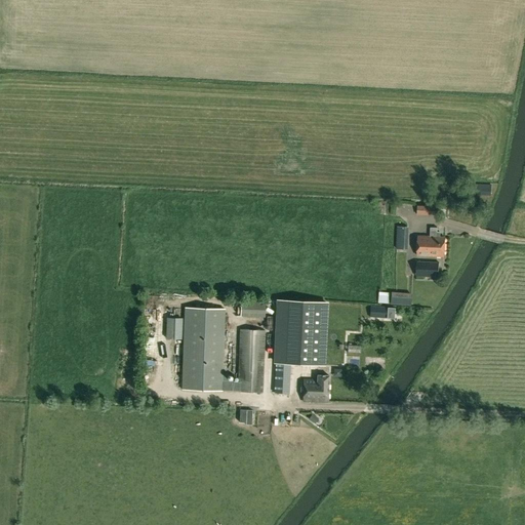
[(467,184),(466,194),(491,196),(492,185),(467,184)]
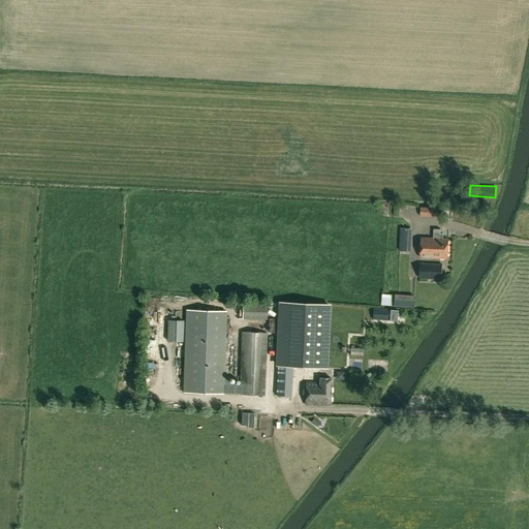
[(422,208),(421,217),(442,218),(442,208),(422,208)]
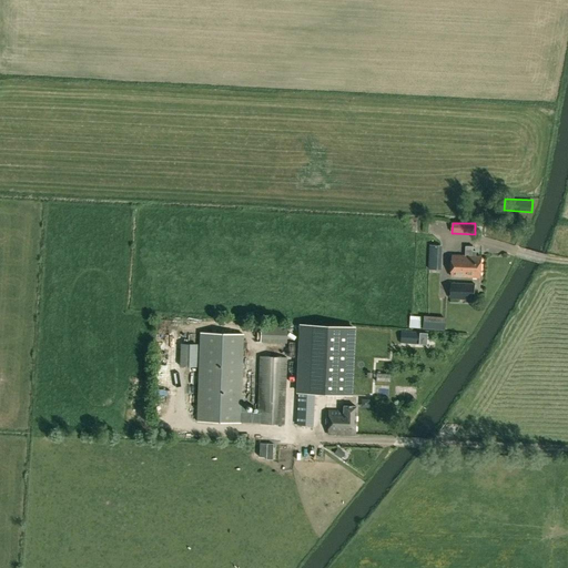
[(429,244),(429,270),(442,271),(443,245),(429,244)]
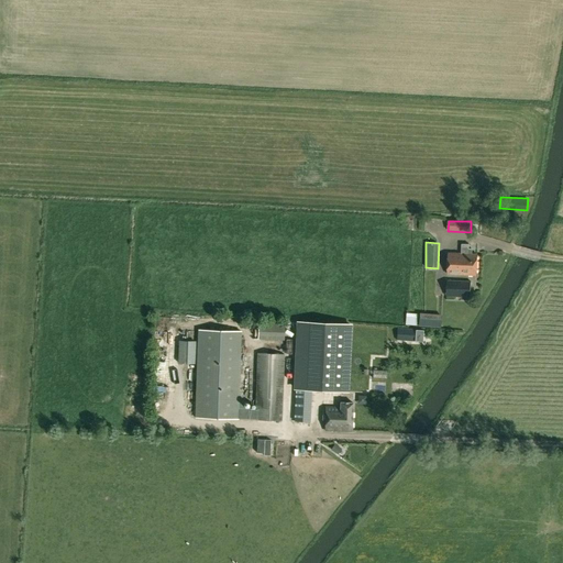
[(449,253),(448,274),(476,275),(477,254),(472,254),(473,249),(470,249),(470,244),(462,244),(461,254),(449,253)]
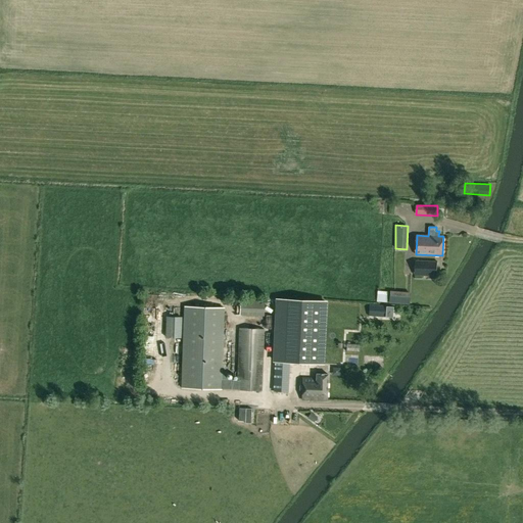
[(416,260),(415,275),(437,276),(437,262),(416,260)]
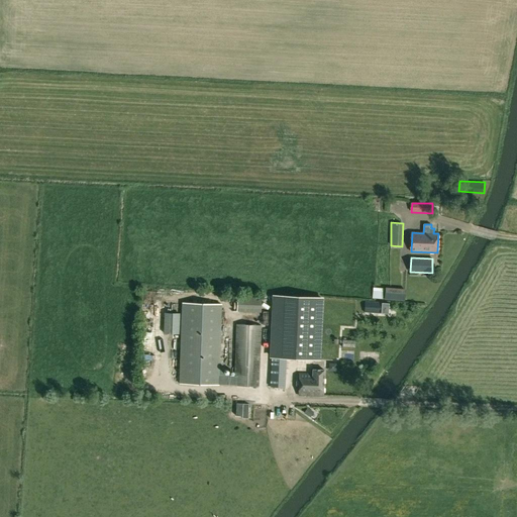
[(370,296),(379,296),(379,285),(370,285),(370,296)]
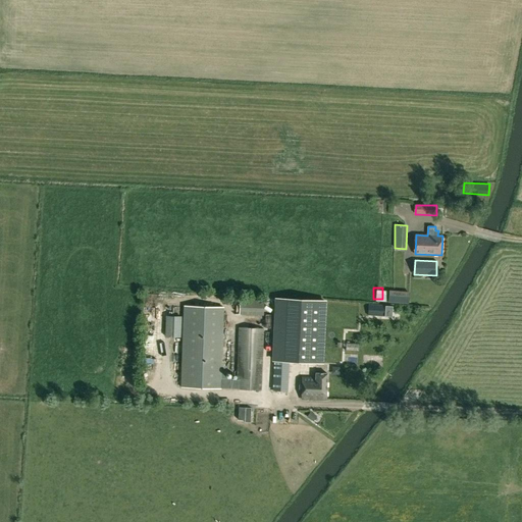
[(387,303),(409,304),(409,292),(388,291),(387,303)]
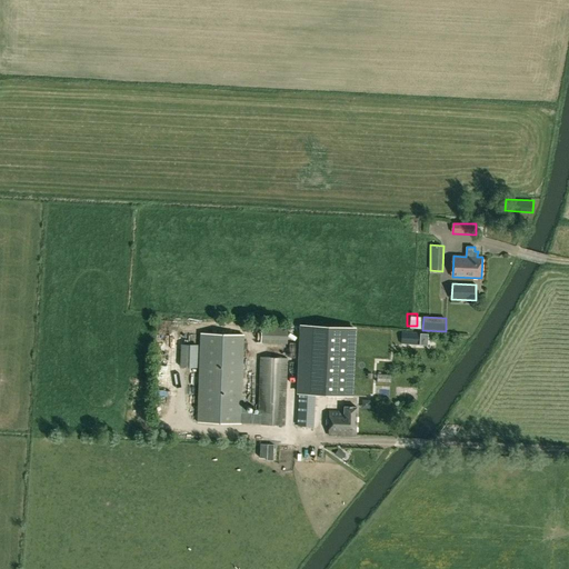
[(286,342),(287,326),(261,325),(260,341),(286,342)]
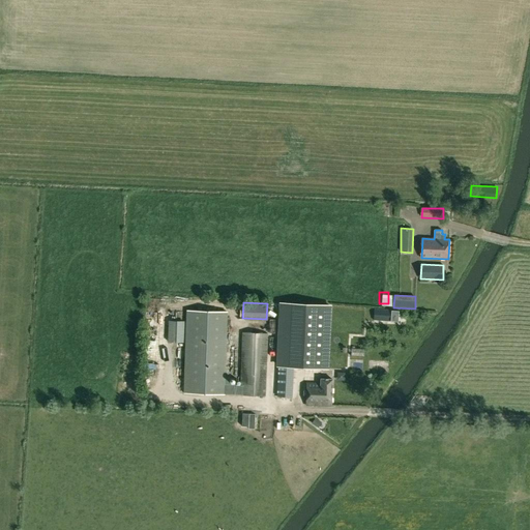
[(332,304),(281,302),(277,365),(328,369),(332,304)]
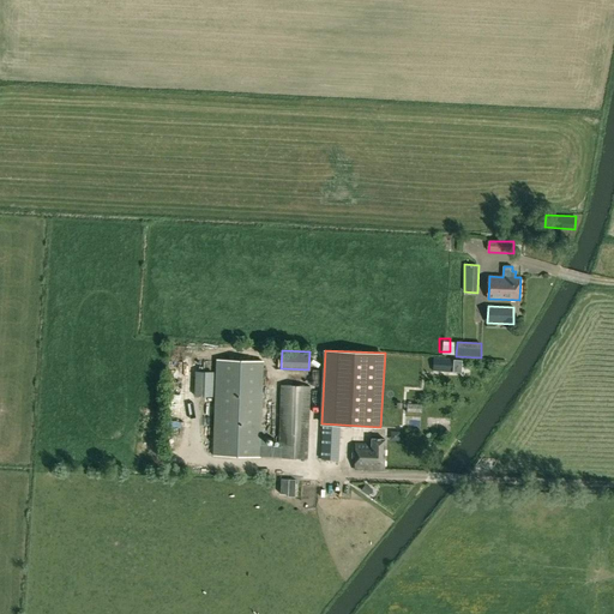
[(166,363),(178,363),(178,351),(167,351),(166,363)]
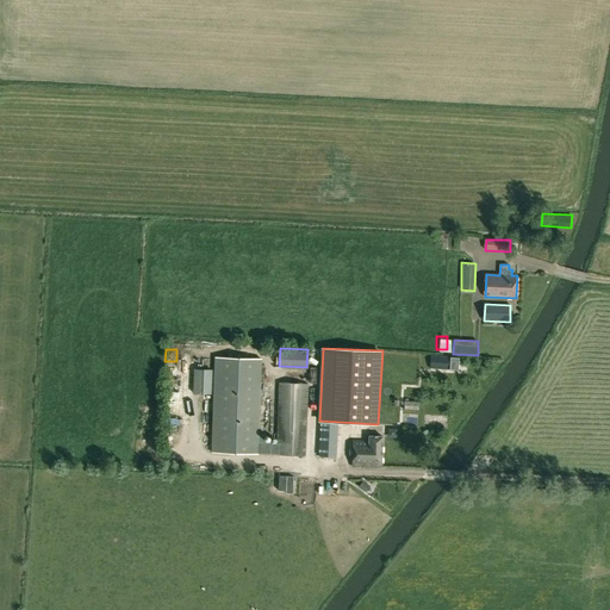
[(450,356),(430,355),(430,368),(447,369),(447,367),(449,367),(450,356)]
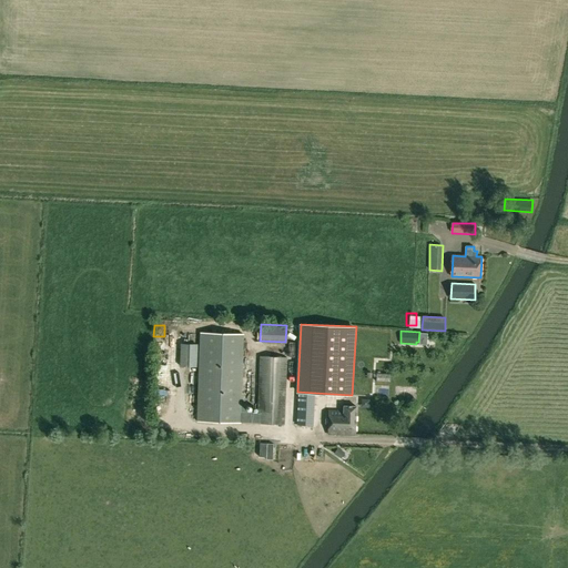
[(240,423),(257,423),(257,424),(285,425),(287,357),(260,356),(257,413),(240,412),(242,334),(200,333),(198,422),(240,423)]
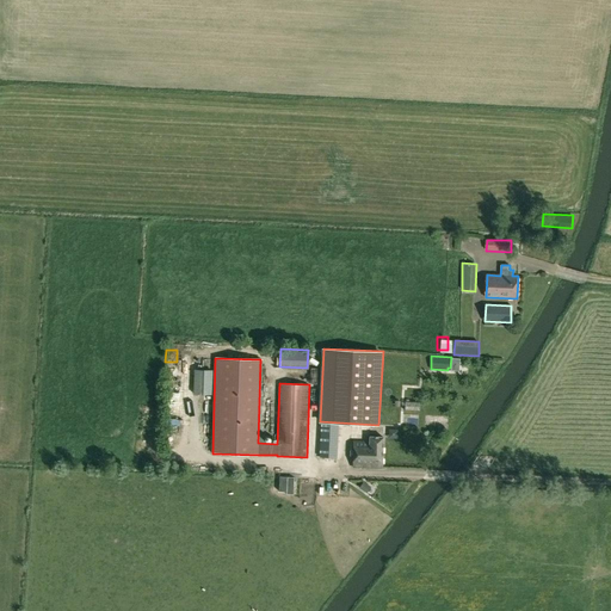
[(392,425),(414,425),(414,411),(392,411),(392,425)]
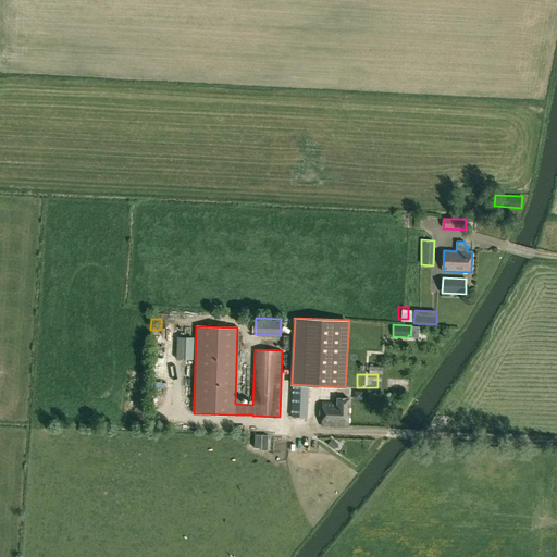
[(289,395),(288,417),(307,418),(308,396),(289,395)]
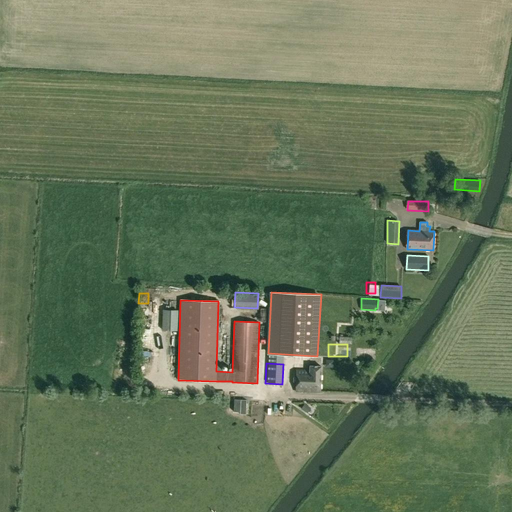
[(319,392),(320,366),(309,366),(309,371),(296,371),(296,391),(319,392)]
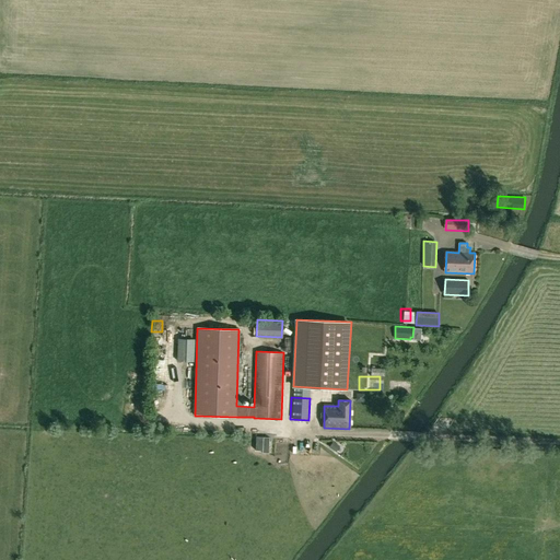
All buildings are outlined.
